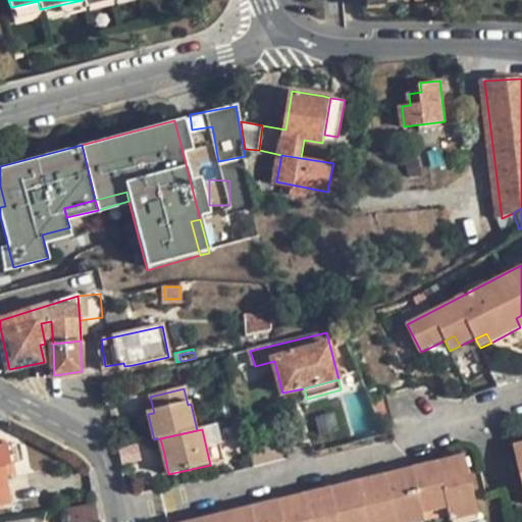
[(276,433),(245,441),(251,467),(283,459),(276,433)]
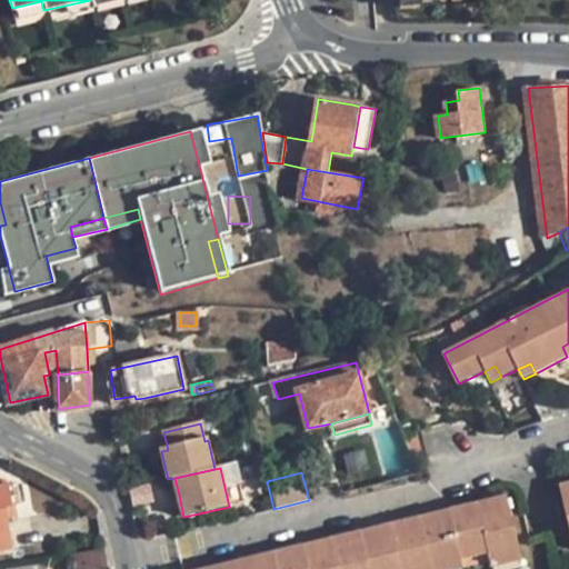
[(20,478),(8,481),(0,482),(0,548),(15,546),(8,506),(25,502),(20,478)]
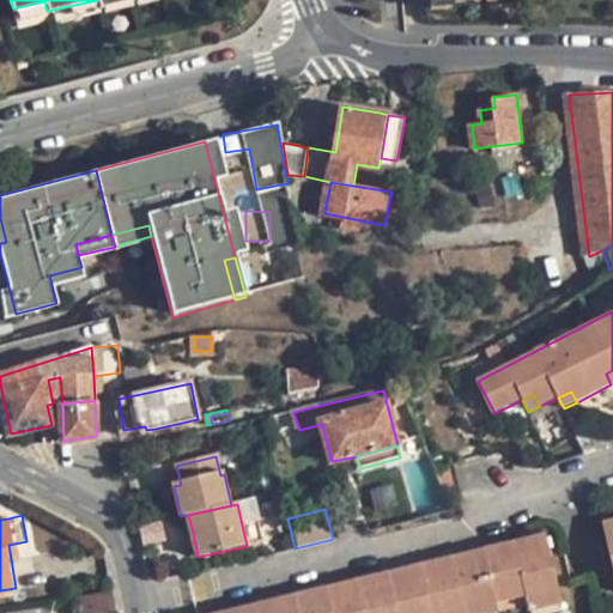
[(186,534),(193,533),(188,515),(181,516),(186,534)]
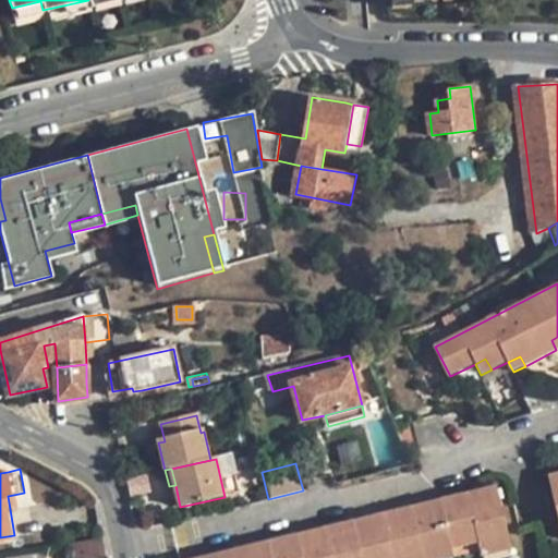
[(557,474),(545,478),(546,485),(557,481),(557,474)]
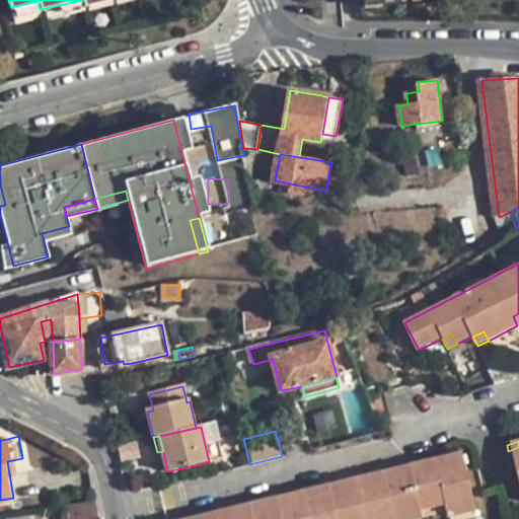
[(134,443),(128,445),(131,460),(134,460),(141,458),(138,444),(134,443)]
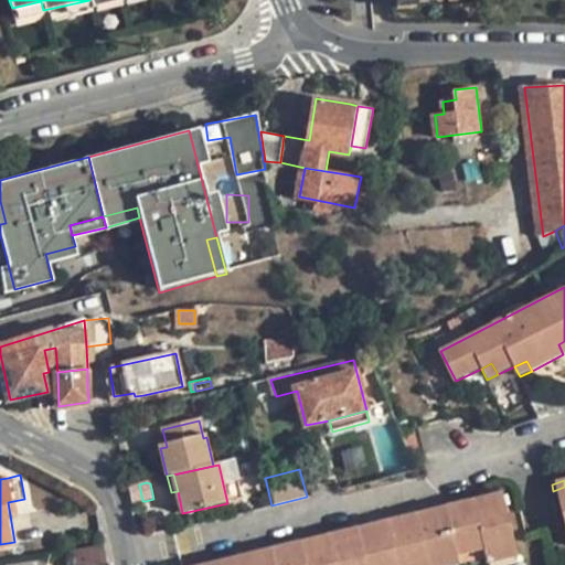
[(139,484),(129,486),(132,503),(142,501),(139,484)]
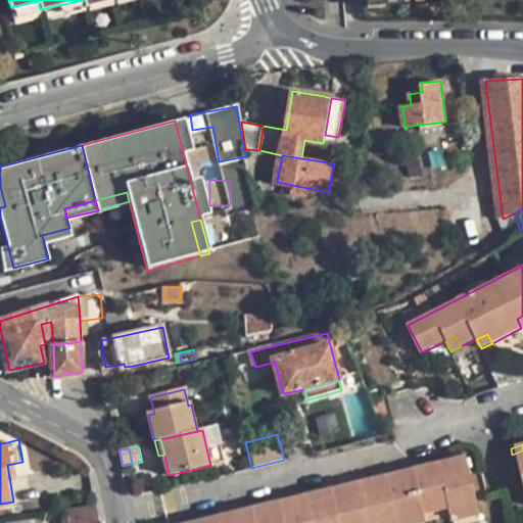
[(522,450),(512,455),(522,497),(522,450)]
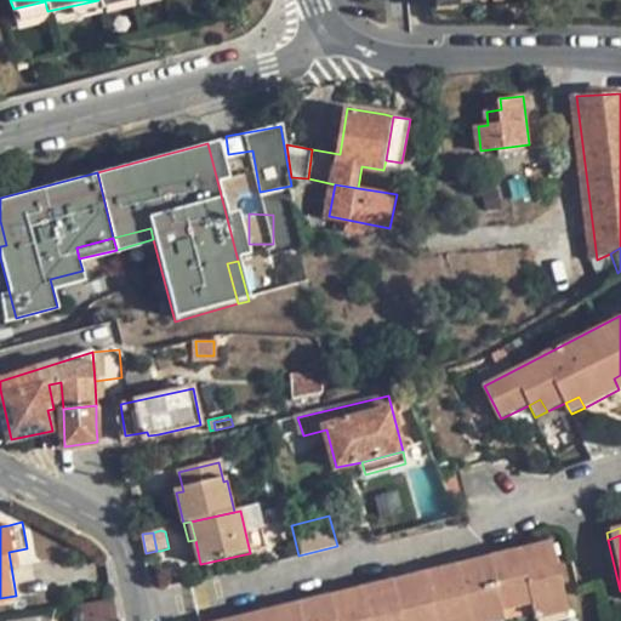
[(548,540),(529,545),(530,552),(551,546),(548,540)]
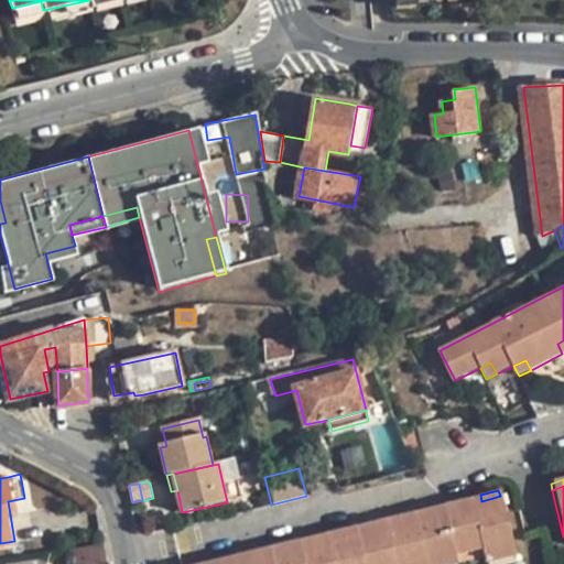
[(480,495),(468,498),(469,506),(480,546),(483,553),(512,546),(500,496),(481,501),(480,495)]
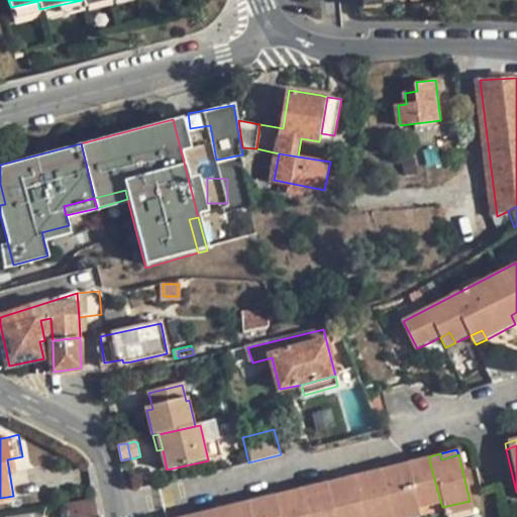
[(429,456),(412,460),(414,467),(430,463),(429,456)]
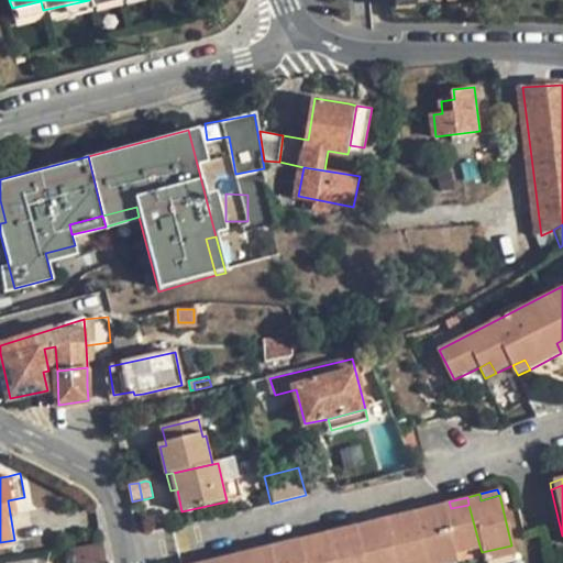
[(449,501),(437,504),(450,553),(479,545),(468,505),(451,508),(449,501)]
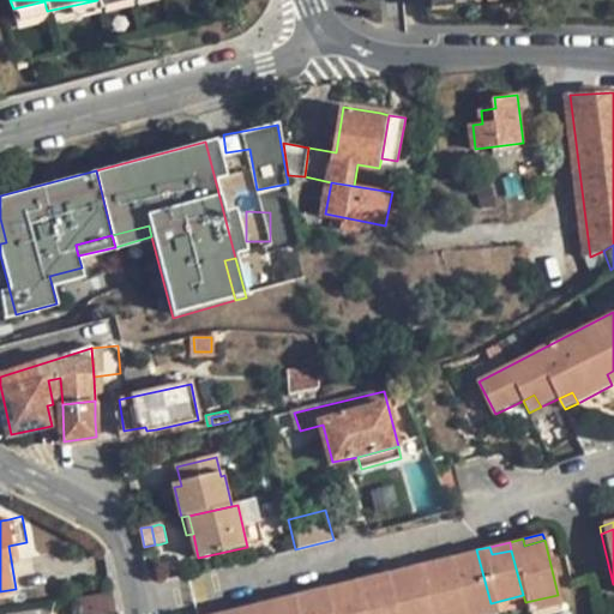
[(458,611),(491,603),(476,549),(465,552),(468,559),(446,564),(458,611)]
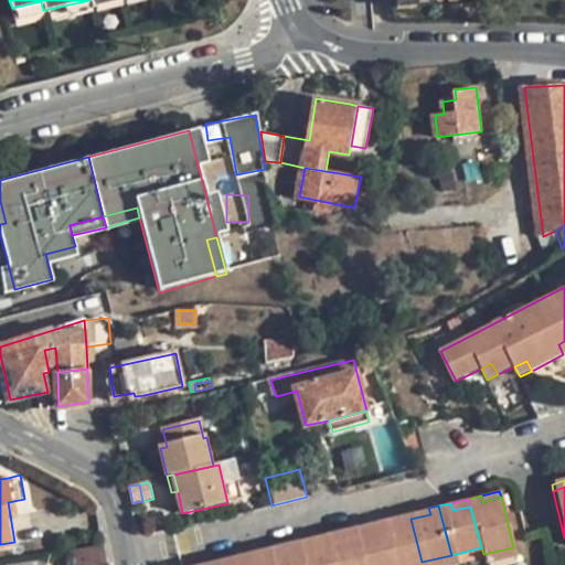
[(428,508),(409,513),(411,519),(430,514),(428,508)]
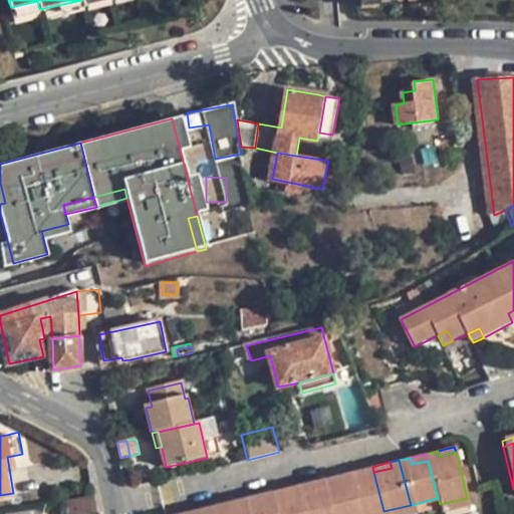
[(372,467),(355,471),(357,477),(373,472),(372,467)]
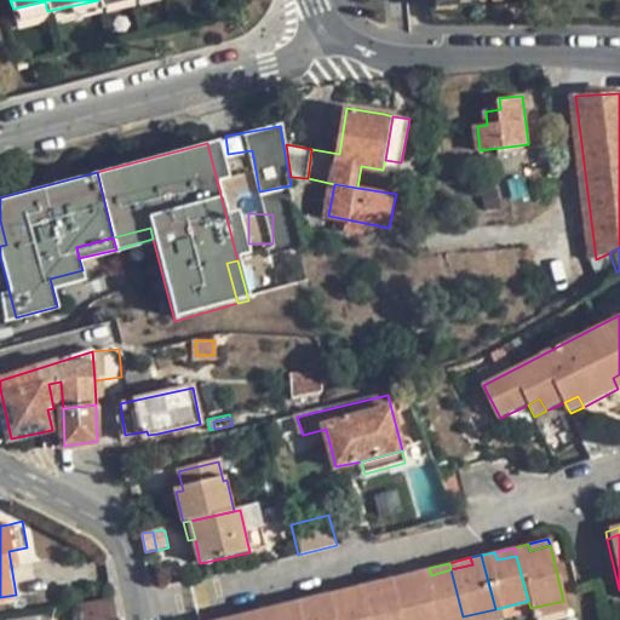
[(429,568),(417,570),(429,619),(448,619),(463,616),(451,569),(431,575),(429,568)]
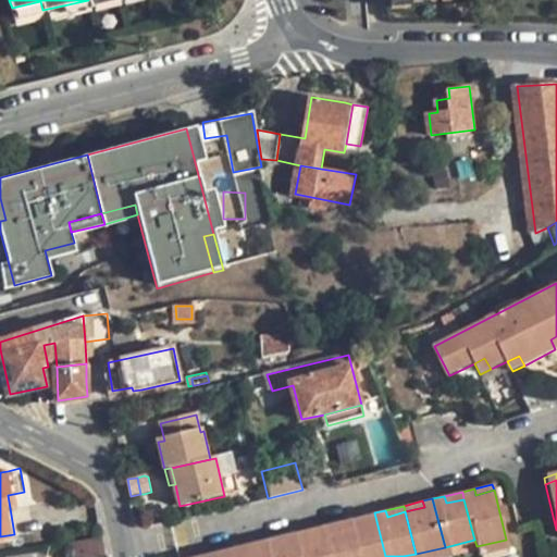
[(356,556),(385,556),(374,512),(366,515),(368,521),(348,527),(356,556)]
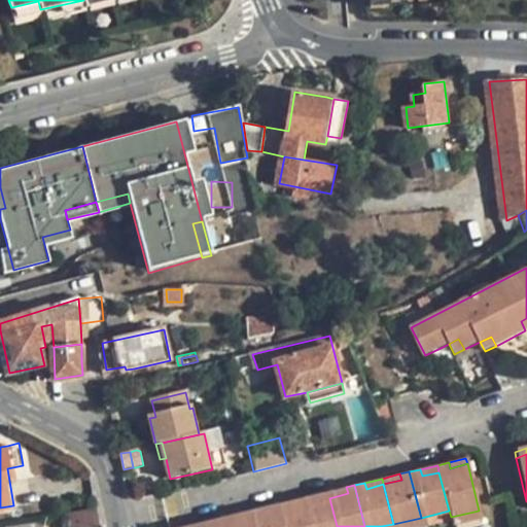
[(346,487),(328,492),(329,498),(348,493),(346,487)]
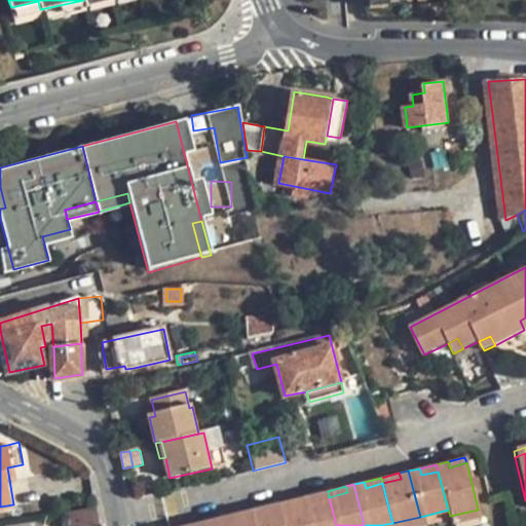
[(329,497),(328,491),(310,495),(313,501),(329,497)]
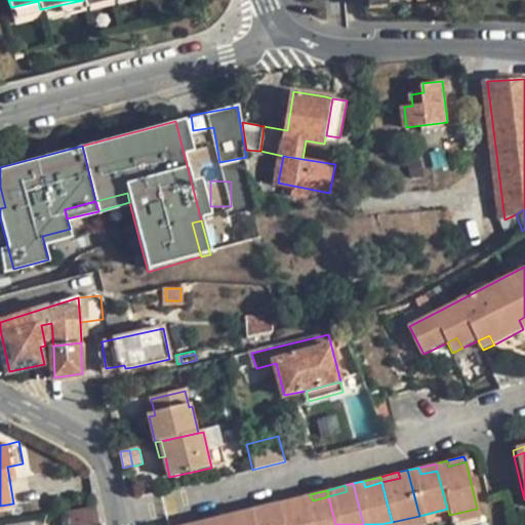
[(310,494),(298,497),(305,524),(335,524),(328,496),(313,500),(310,494)]
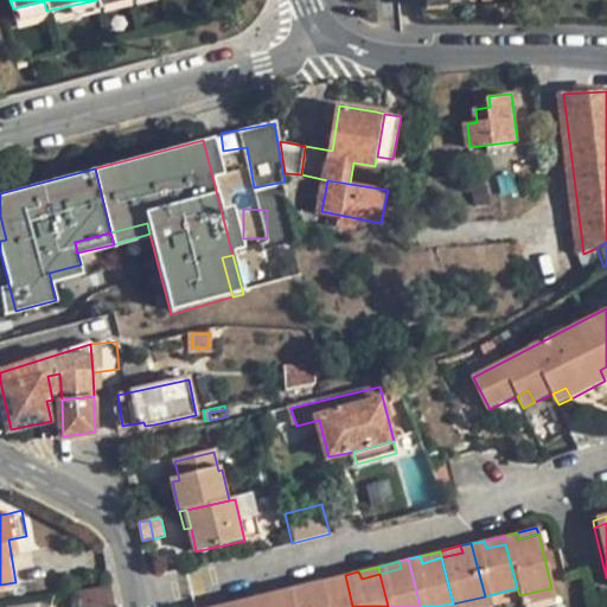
[(317,589),(321,606),(352,606),(345,575),(337,576),(338,585),(317,589)]
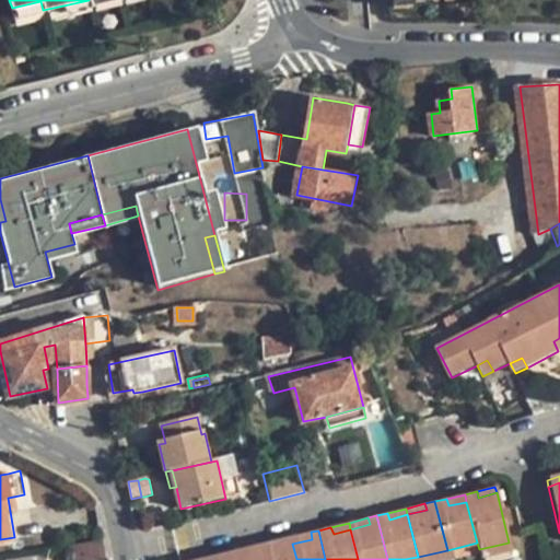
[(311,532),(291,537),(292,544),(312,539),(311,532)]
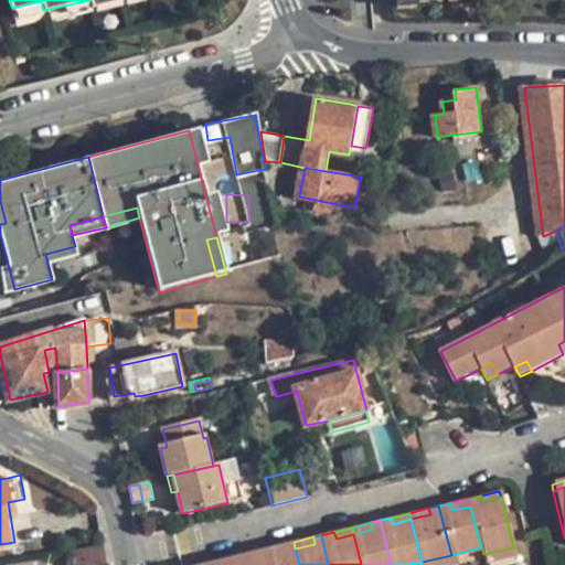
[(295,548),(294,542),(276,545),(279,553),(295,548)]
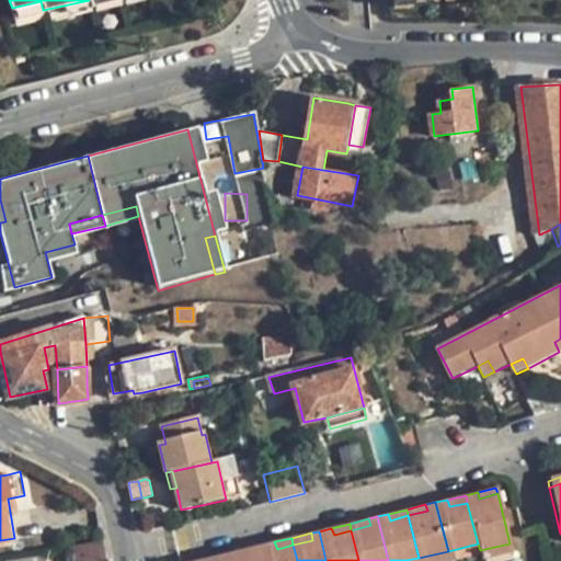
[(270,560),(297,560),(293,545),(277,549),(274,541),(266,544),(270,560)]
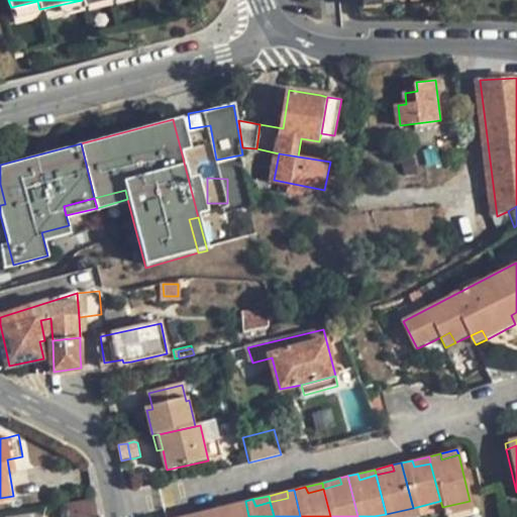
[(97,501),(67,506),(68,515),(68,516),(85,516),(100,514),(97,501)]
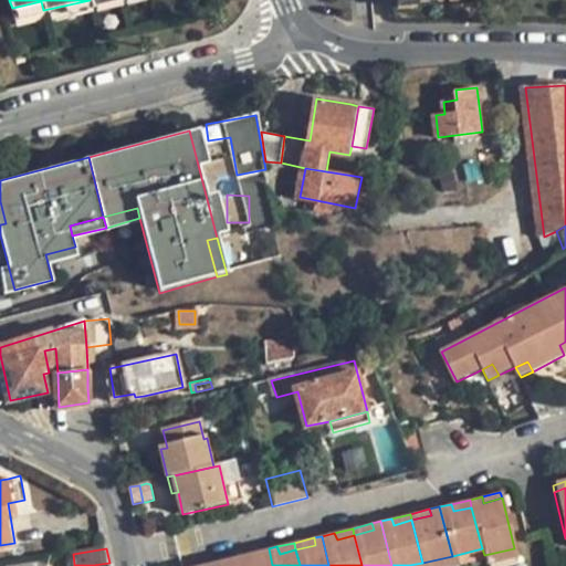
[(239,564),(239,565),(272,565),(269,548),(255,552),(255,559),(239,564)]
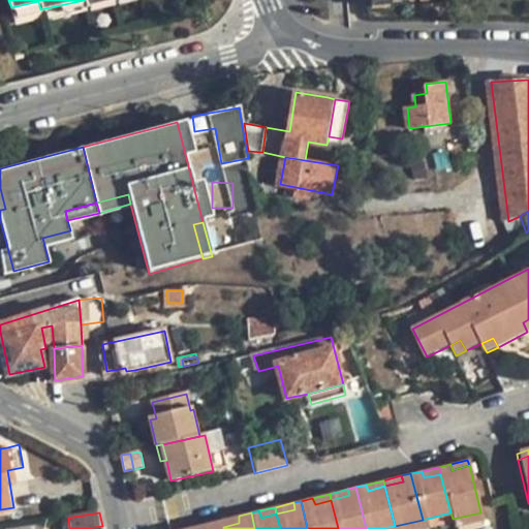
[(483,520),(480,512),(453,519),(455,526),(483,520)]
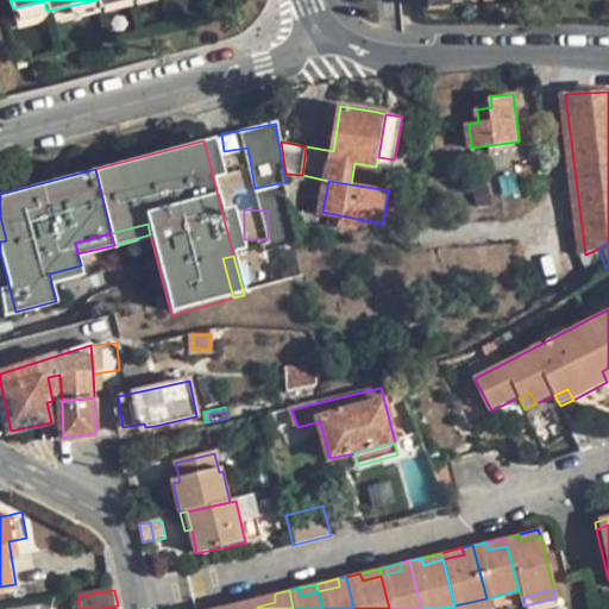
[(275,594),(256,598),(257,607),(275,602),(275,594)]
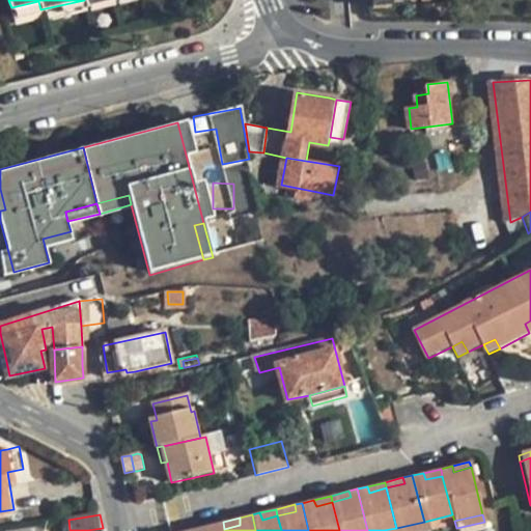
[(215,530),(224,529),(223,522),(204,526),(205,530),(215,530)]
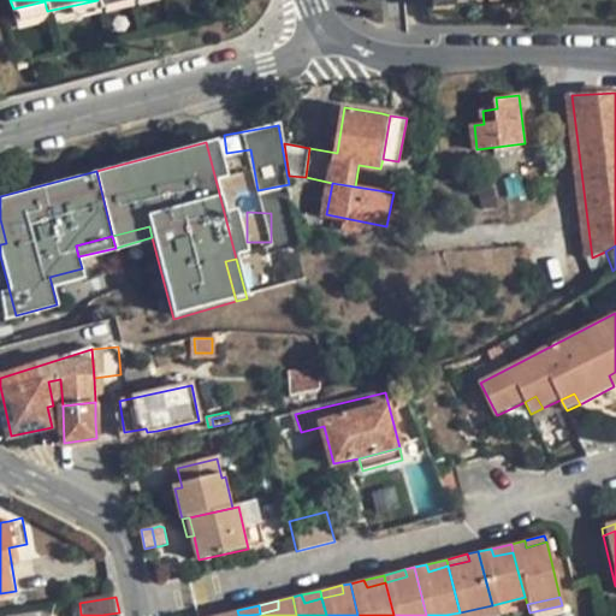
[(483,615),(493,614),(492,605),(460,612),(460,615),(483,615)]
